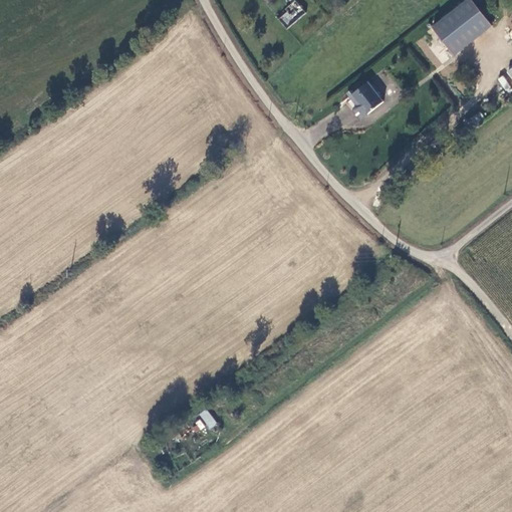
[(293,0),(275,14),(284,25),(303,11),(295,0),(293,0)]
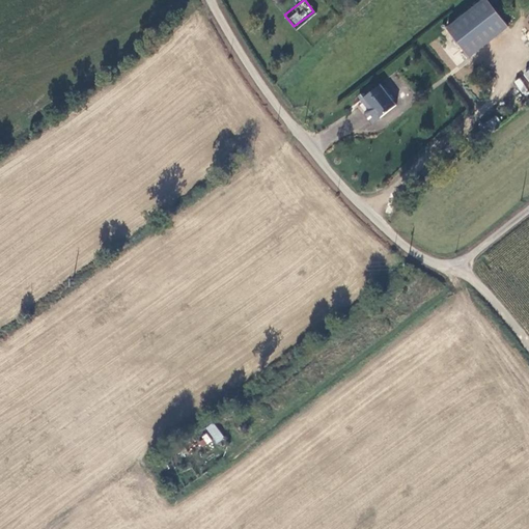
[(478,0),(446,26),(468,55),(508,25),(489,0),(478,0)]
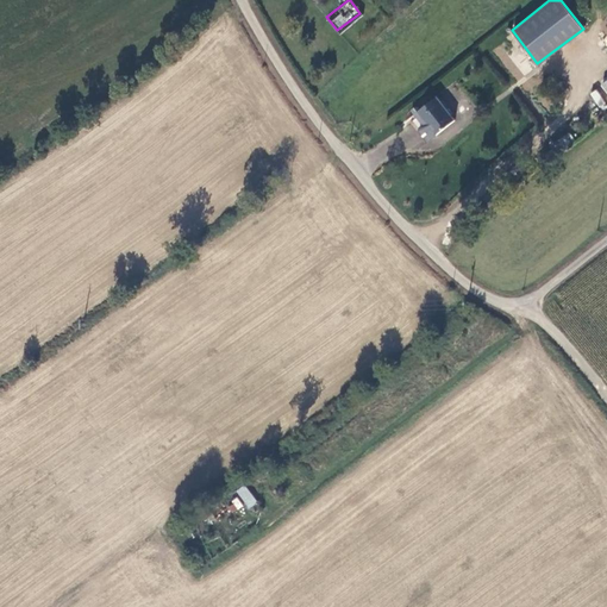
[(606,74),(596,82),(606,97),(606,74)]
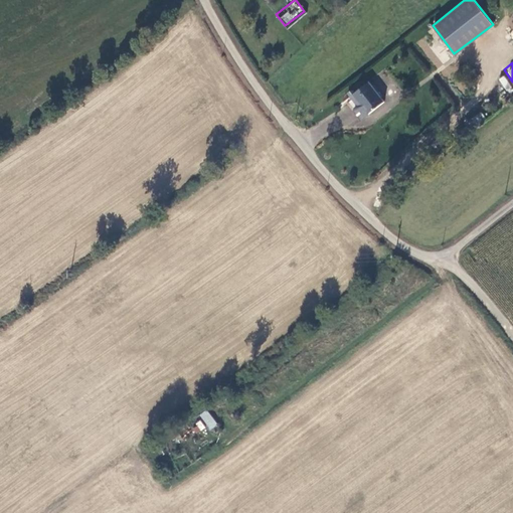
[(502,73),(496,76),(506,92),(512,89),(502,73)]
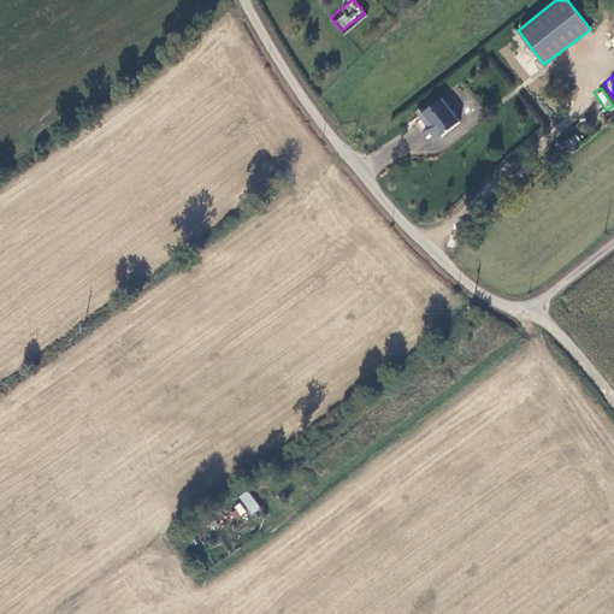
[(459,120),(441,96),(421,111),(440,135),(459,120)]
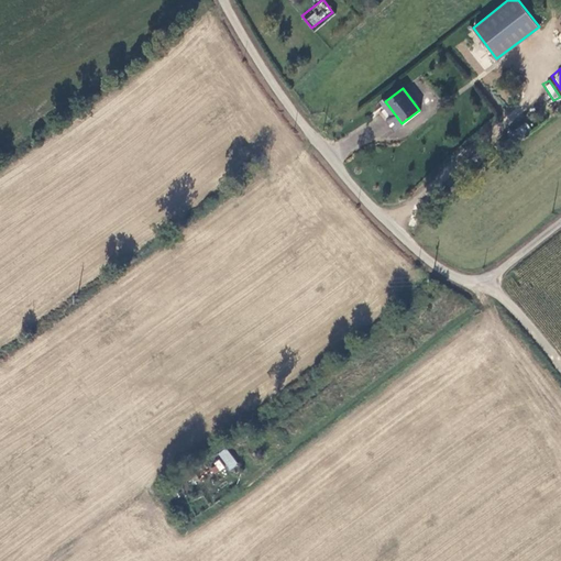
[(228,469),(235,462),(224,446),(216,452),(228,469)]
